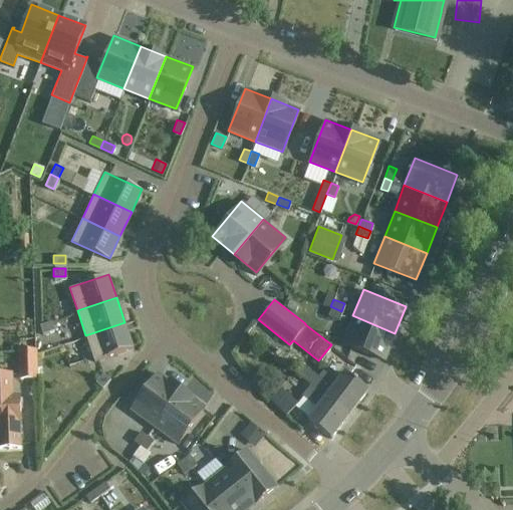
[(330,306),(327,314),(338,318),(341,311),(330,306)]
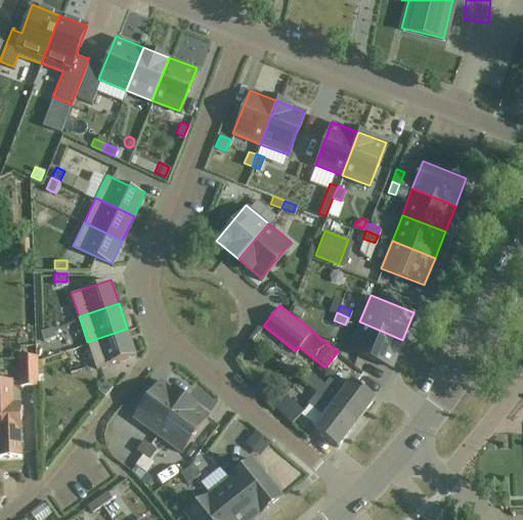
[(391,366),(402,340),(359,321),(349,349),(391,366)]
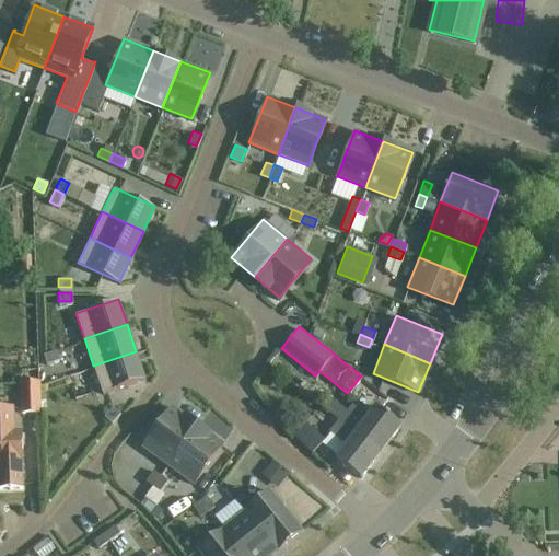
[(43,354),(46,361),(58,357),(56,349),(43,354)]
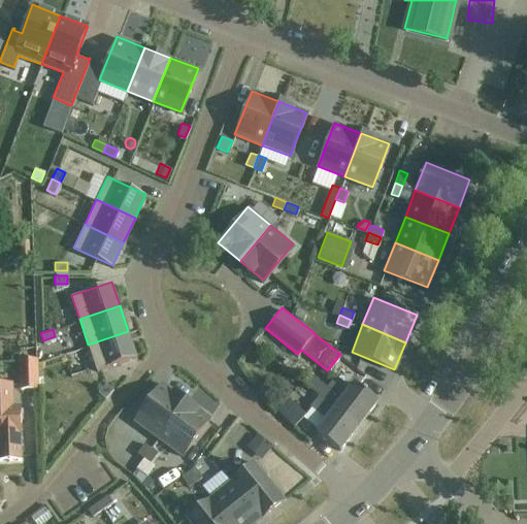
[(252,341),(259,347),(267,334),(261,329),(252,341)]
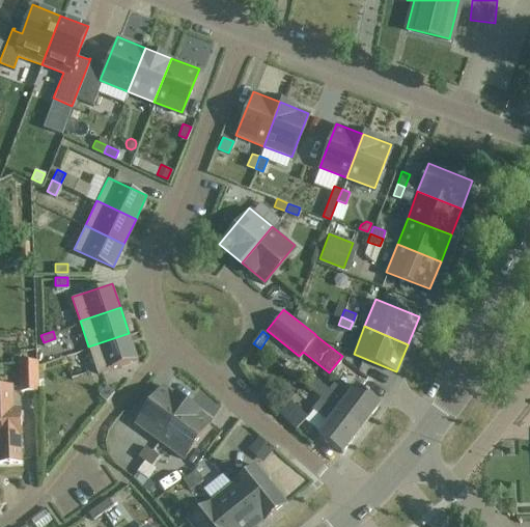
[(88,347),(96,371),(137,358),(129,333),(88,347)]
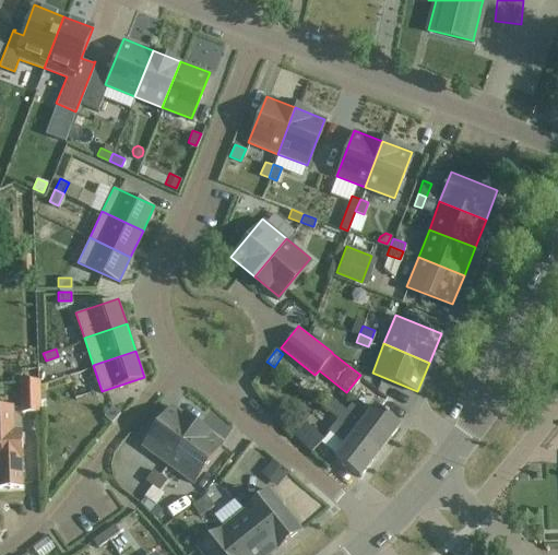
[(38,411),(37,379),(19,379),(20,411),(38,411)]
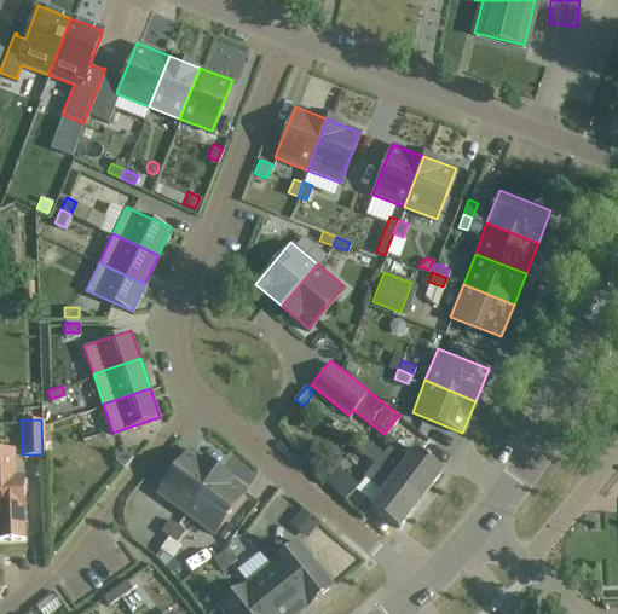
[(376,463),(392,475),(420,496),(442,467),(423,452),(415,446),(404,461),(388,449),(385,453),(362,436),(354,446),(363,453),(374,461),(376,463)]
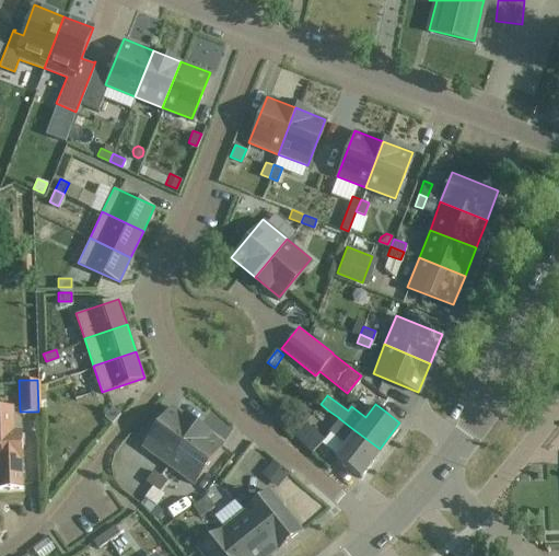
[(13,405),(0,405),(0,486),(16,486),(22,486),(21,459),(22,459),(21,436),(21,429),(14,429),(13,405)]
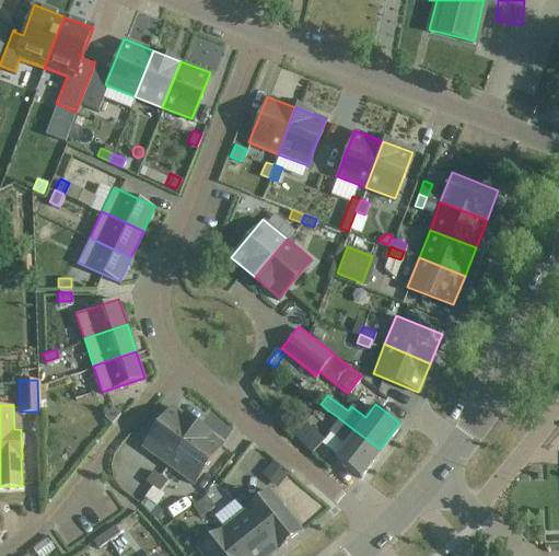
[(104,416),(111,421),(119,412),(114,406),(104,416)]
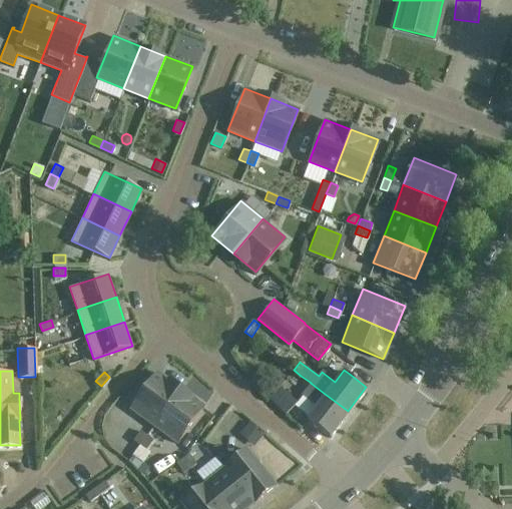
[(152,425),(179,389),(156,372),(129,408),(152,425)]
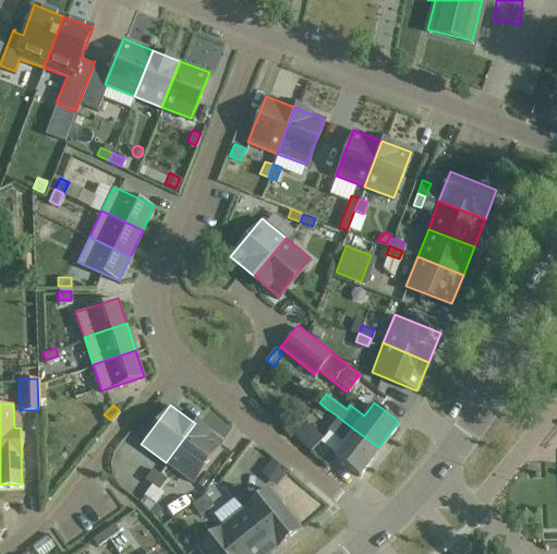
[(353,429),(339,418),(337,416),(327,429),(343,442),(334,455),(341,461),(358,474),(378,448),(353,429)]
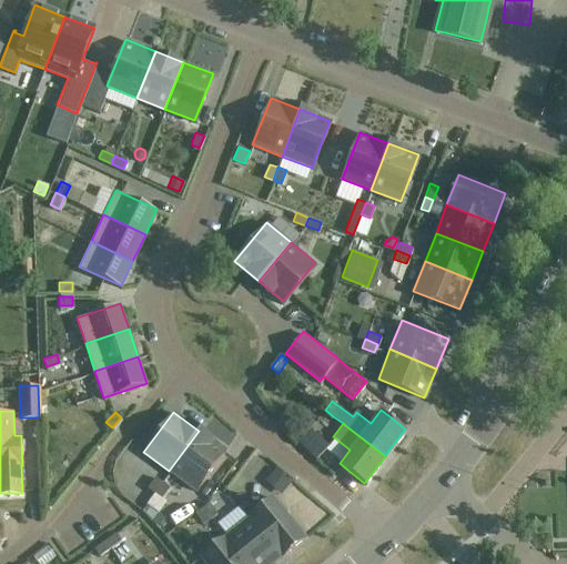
[(328,445),(311,425),(297,437),(300,440),(316,457),(328,445)]
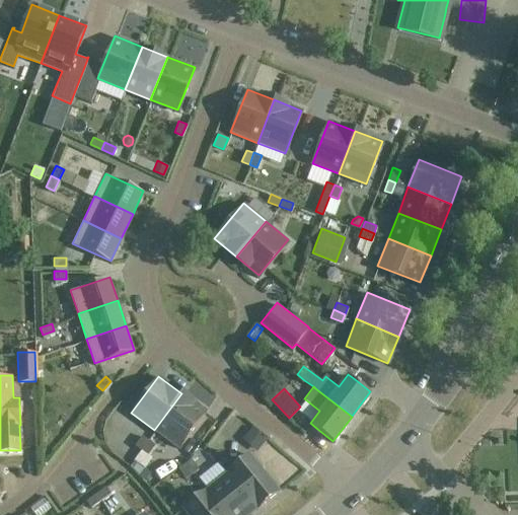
[(177,447),(205,410),(181,393),(154,430),(177,447)]
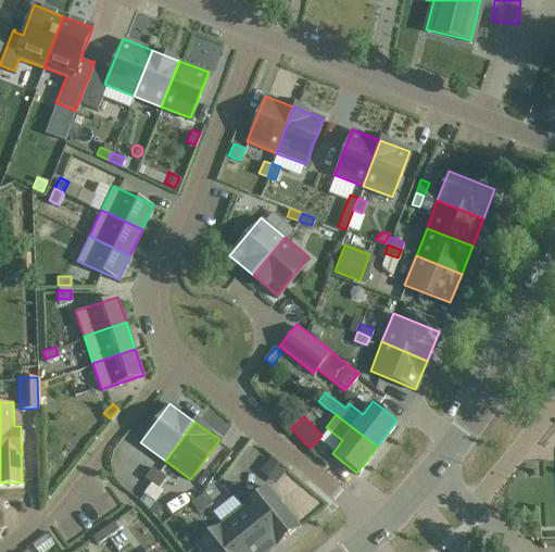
[(275,479),(285,468),(270,456),(261,467),(275,479)]
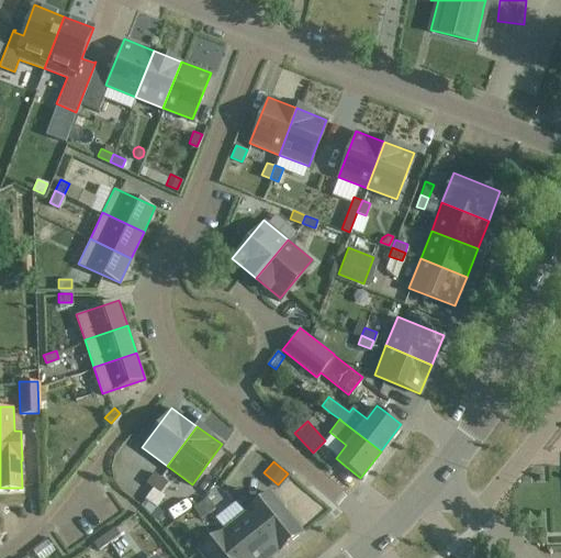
[(153,487),(160,476),(154,470),(146,481),(153,487)]
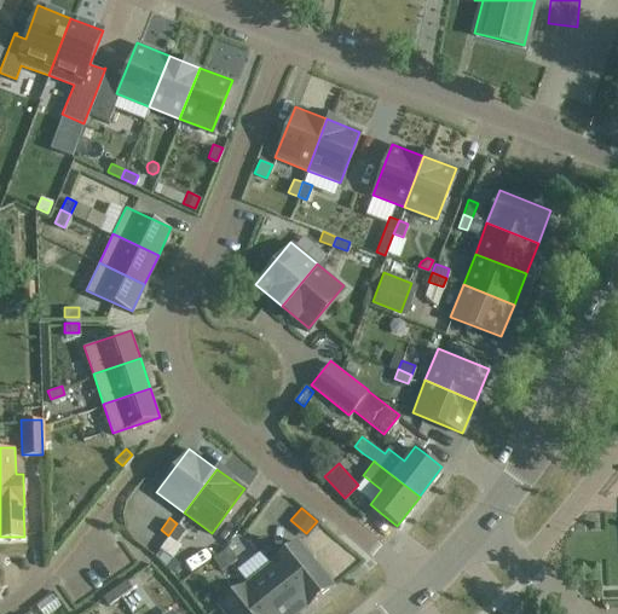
[(185,529),(177,523),(168,536),(175,540),(185,529)]
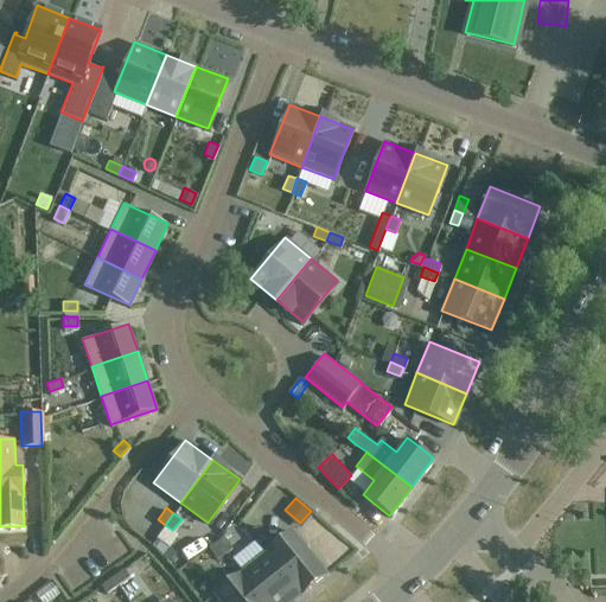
[(249,530),(257,540),(266,535),(256,524),(249,530)]
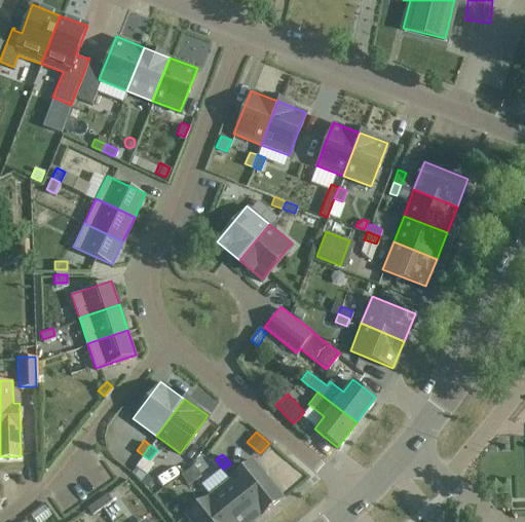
[(279,496),(282,495),(282,496),(283,495),(253,459),(230,478),(259,514),(280,497),(279,496)]
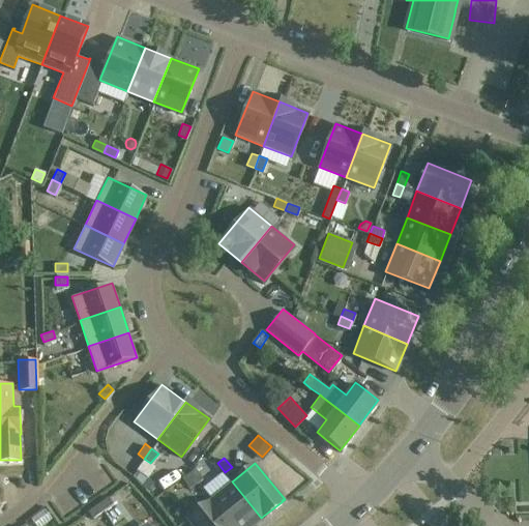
[(196,483),(202,477),(195,467),(188,472),(196,483)]
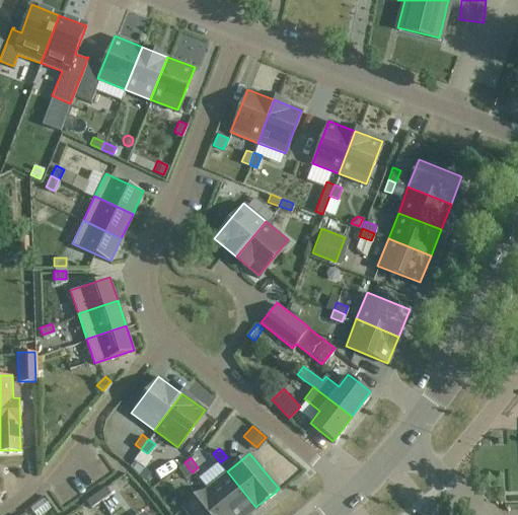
[(185,462),(177,467),(185,476),(192,472),(185,462)]
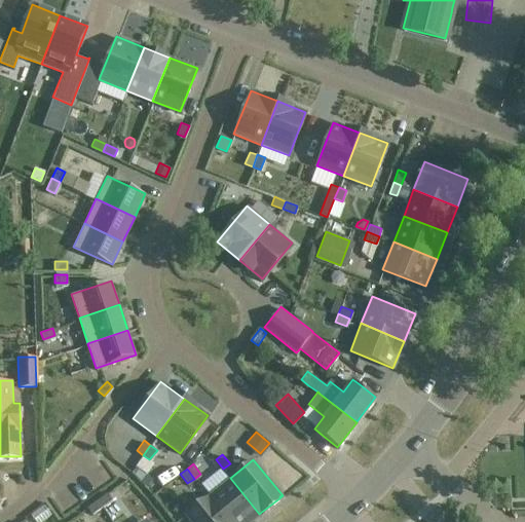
[(229,521),(249,521),(259,514),(230,478),(209,495),(229,521)]
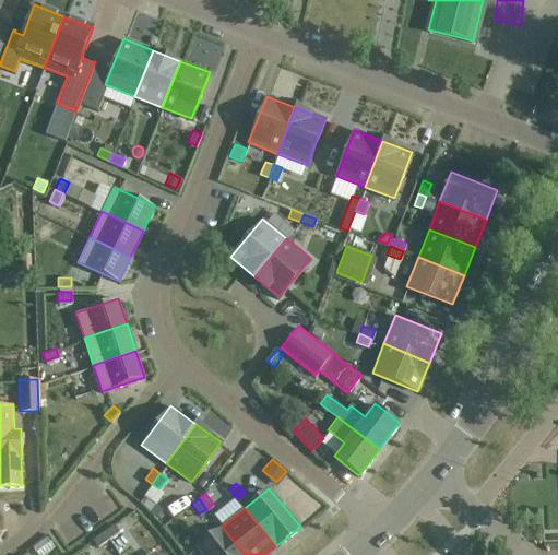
[(108,538),(119,530),(115,523),(114,523),(104,530),(108,538)]
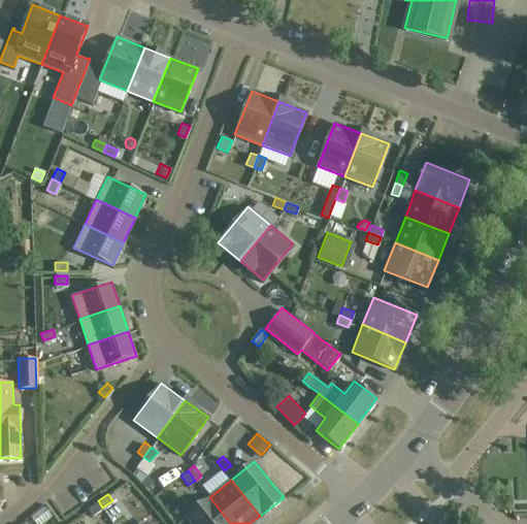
[(230,523),(209,497),(186,516),(192,523),(230,523)]
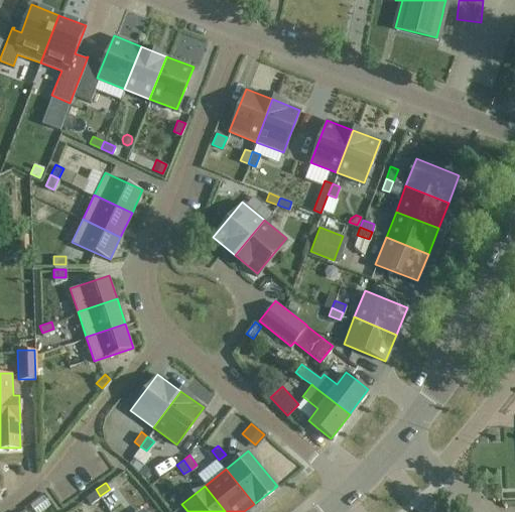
[(96,489),(86,496),(86,497),(90,503),(100,496),(96,489)]
